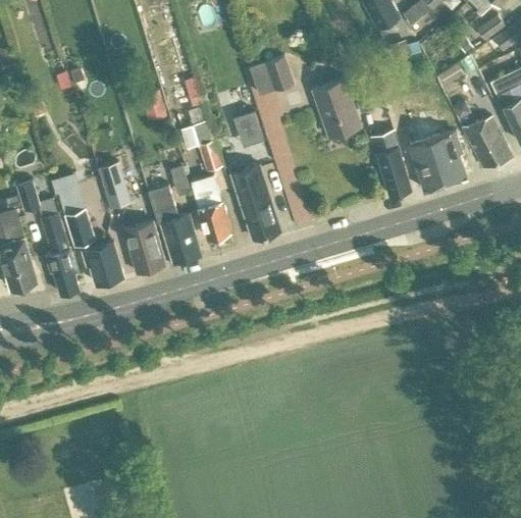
[(400,17),(389,0),(361,0),(376,30),(400,17)]
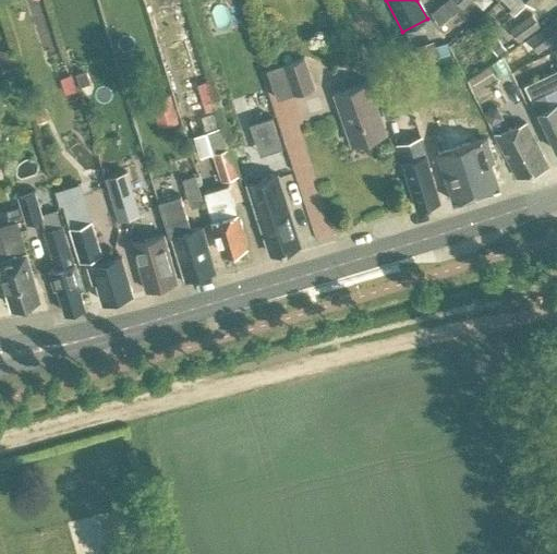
[(501,0),(512,10),(509,12),(513,16),(527,3),(533,10),(543,0),(501,0)]
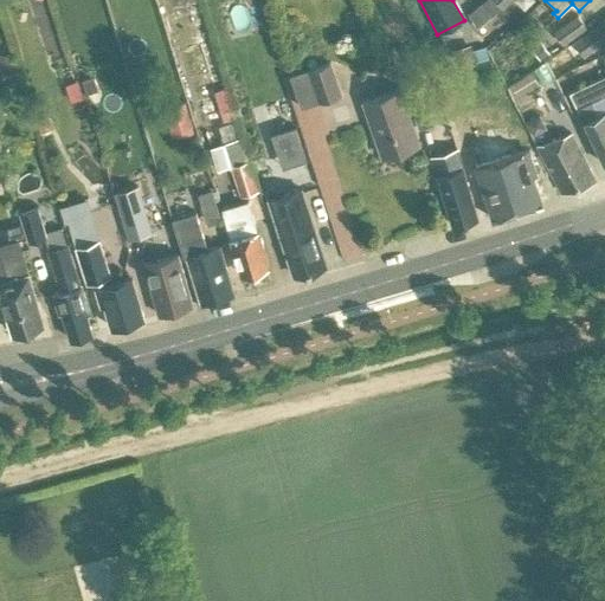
[(552,32),(561,47),(586,31),(577,15),(552,32)]
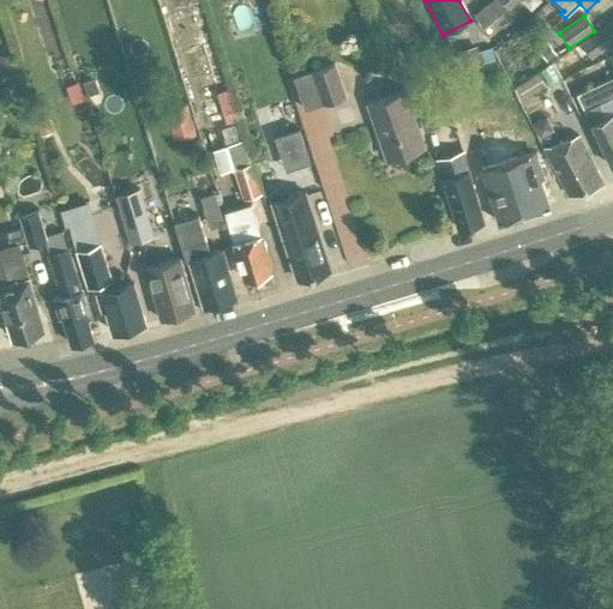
[(612,20),(572,50),(583,66),(612,44),(612,20)]
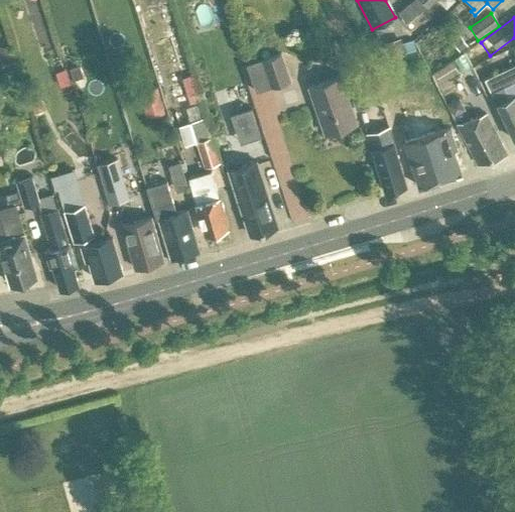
[(179,36),(169,39),(189,105),(200,102),(179,36)]
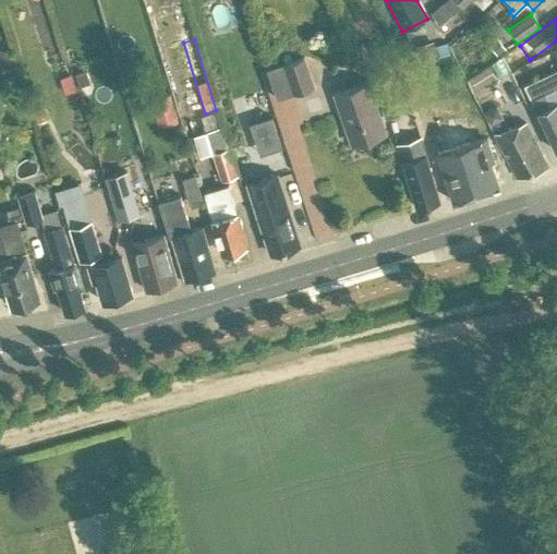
[(497,40),(488,47),(496,57),(505,50),(497,40)]
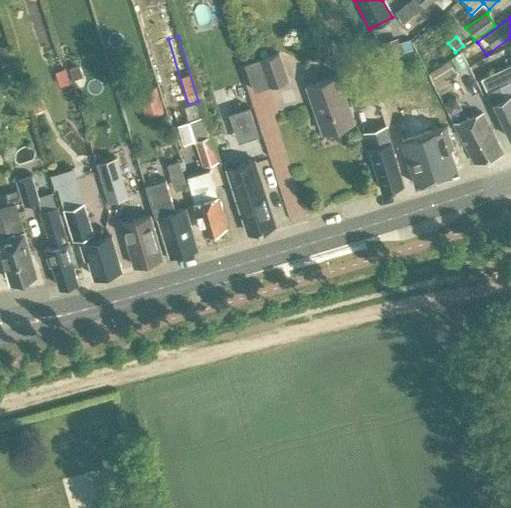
[(397,40),(381,45),(385,61),(402,56),(397,40)]
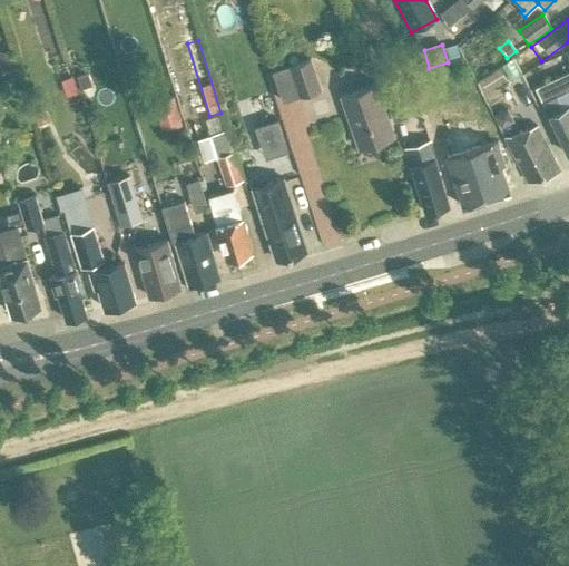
[(0,70),(9,74),(13,57),(0,52),(0,70)]
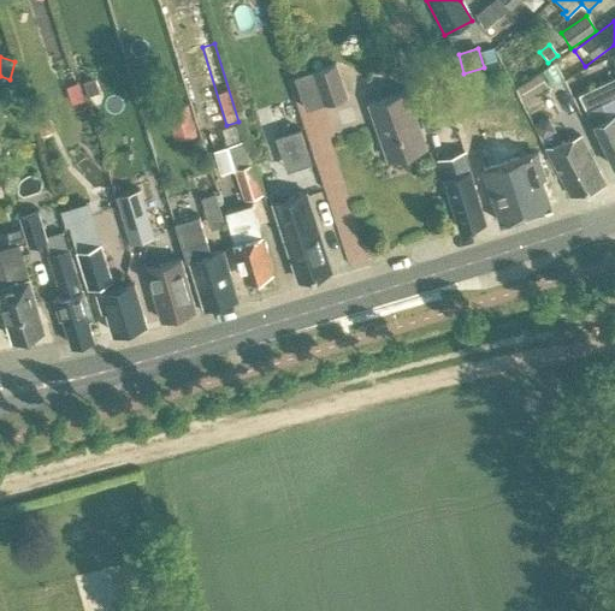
[(336,65),(312,72),(323,106),(347,98),(336,65)]
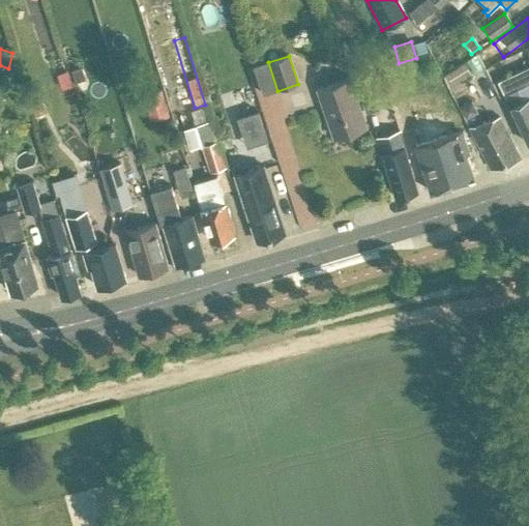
[(528,68),(498,83),(528,146),(528,98),(522,103),(517,92),(528,85),(528,68)]
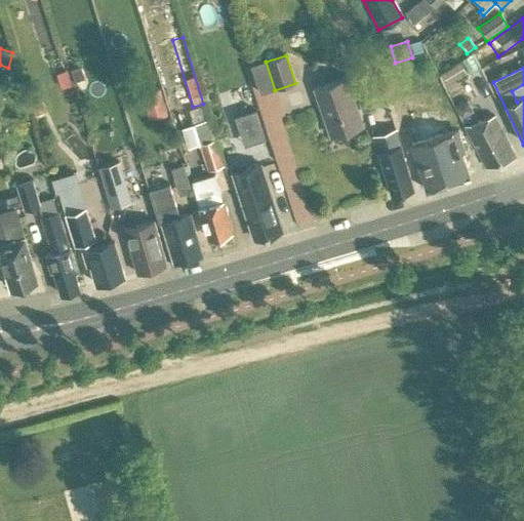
[(74,84),(84,80),(80,69),(70,72),(74,84)]
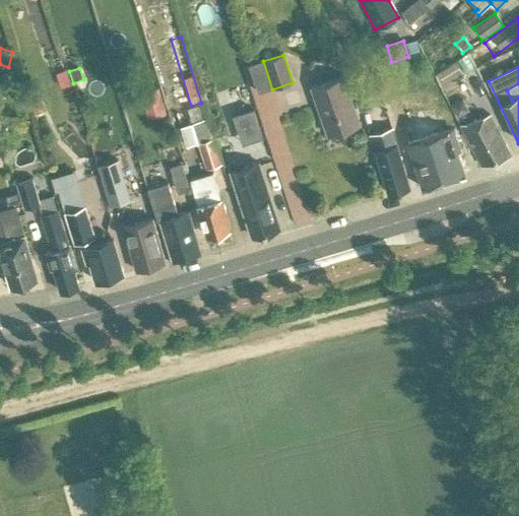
[(60,90),(71,86),(66,71),(55,75),(60,90)]
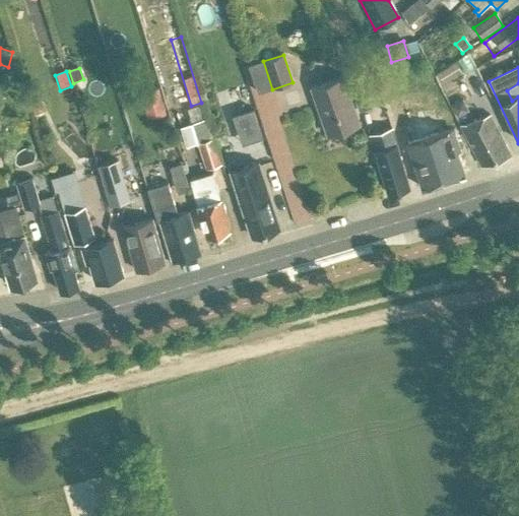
[(360,126),(343,79),(312,90),(327,137),(360,126)]
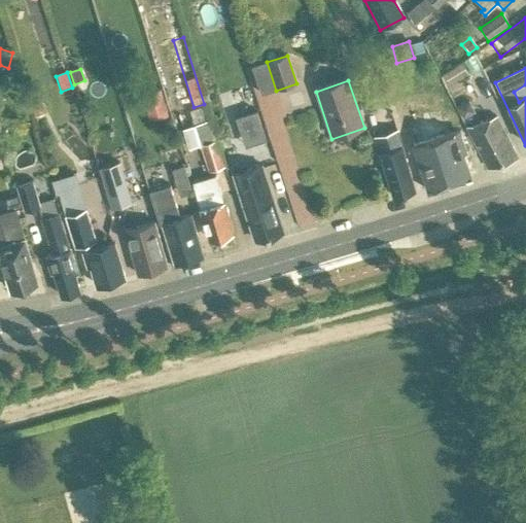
[(247,108),(241,86),(225,91),(233,112),(247,108)]
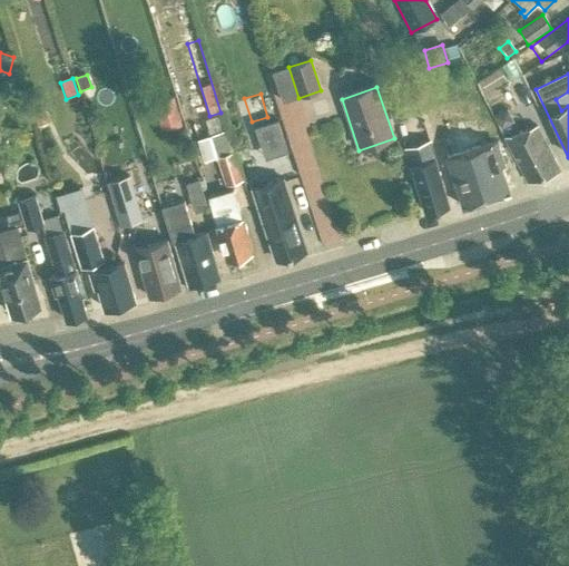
[(448,159),(463,208),(509,195),(502,171),(504,169),(499,154),(497,155),(494,146),(504,143),(482,99),(482,98),(434,113),(447,154),(448,154),(450,158),(448,159)]
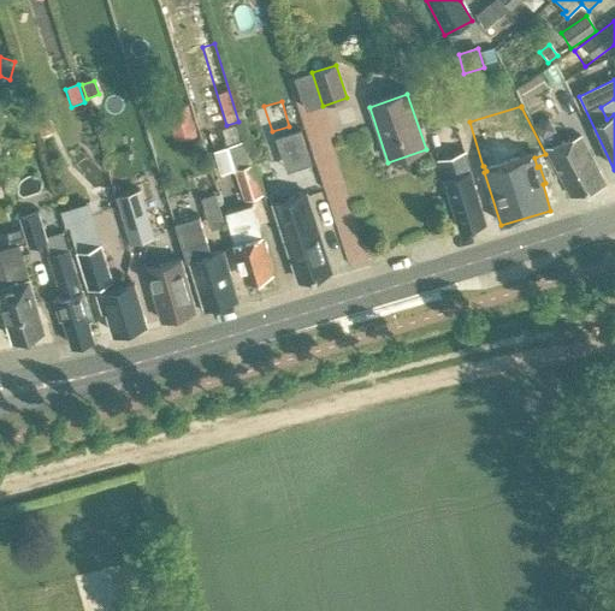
[(165,113),(173,142),(195,137),(187,107),(165,113)]
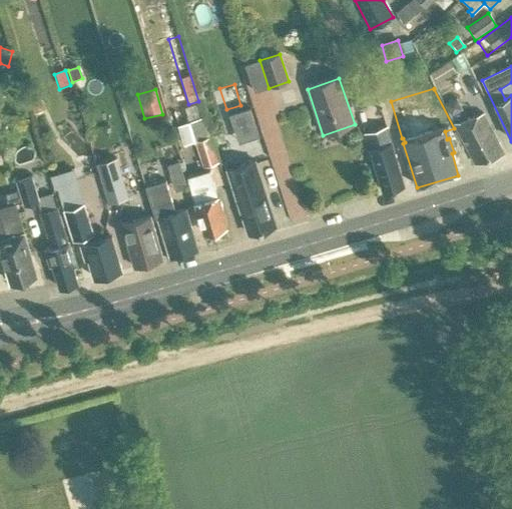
[(362,96),(349,101),(353,113),(366,108),(362,96)]
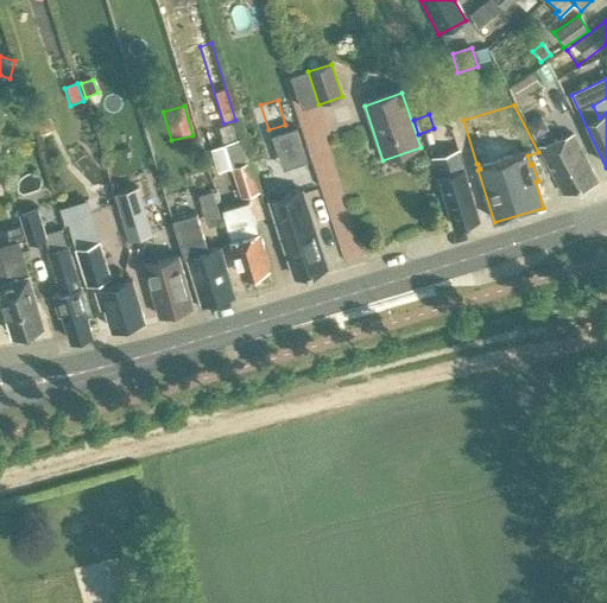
[(541,119),(526,126),(533,139),(542,134),(544,126),(541,119)]
